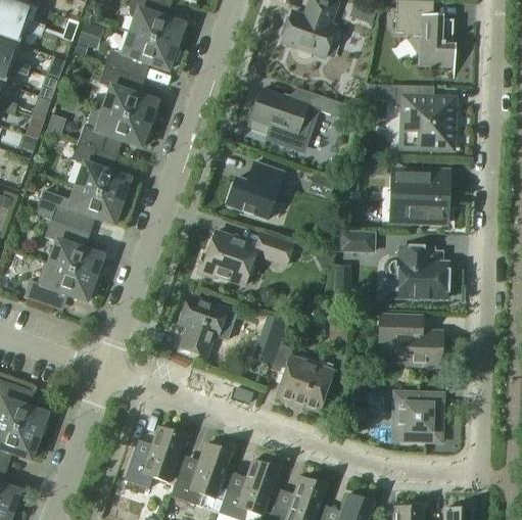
[(33,3),(26,1),(21,0),(0,0),(0,14),(26,24),(24,30),(33,33),(37,21),(28,18),(33,3)]
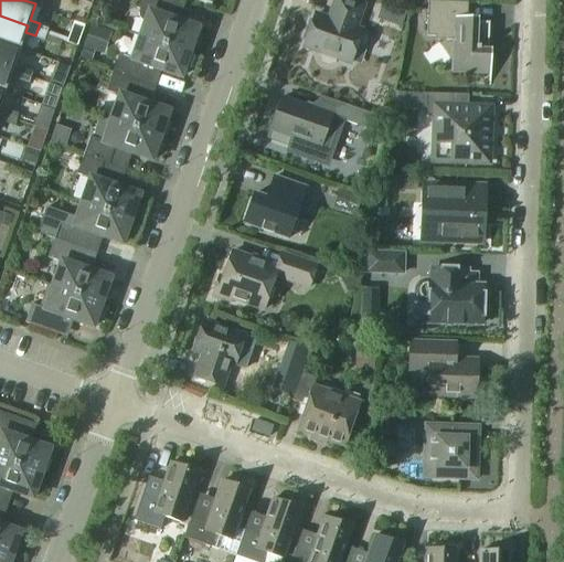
[(141,32),(194,51),(200,36),(195,35),(199,25),(170,14),(174,0),(137,0),(136,4),(149,9),(141,32)]
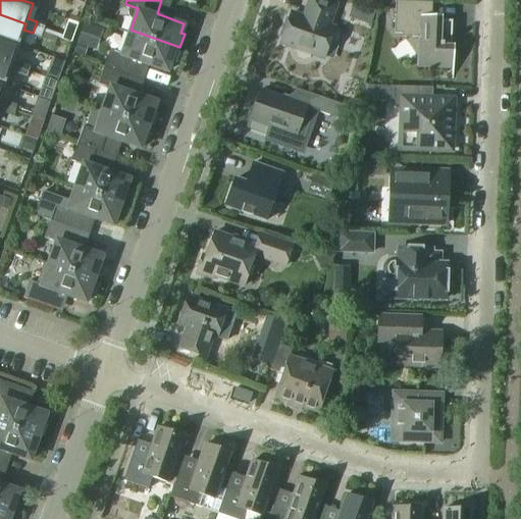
[(292,10),(281,41),(297,47),(295,51),(298,55),(305,58),(309,56),(311,51),(323,56),(329,40),(333,42),(337,40),(340,34),(337,29),(333,28),(334,26),(329,23),(336,2),(330,0),(309,0),(307,6),(308,9),(306,15),(292,10)]
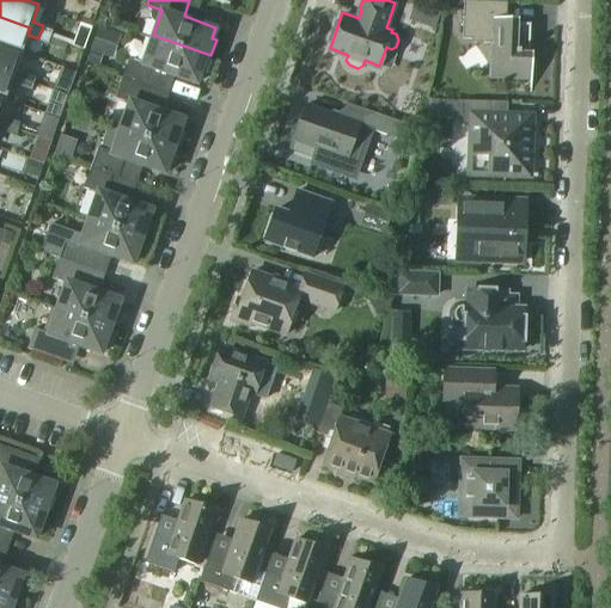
[(518,1),(518,0),(464,0),(463,36),(483,37),(483,40),(493,41),(493,60),(498,60),(498,73),(531,74),(530,90),(531,90),(533,50),(530,50),(531,22),(507,22),(507,1),(518,1)]
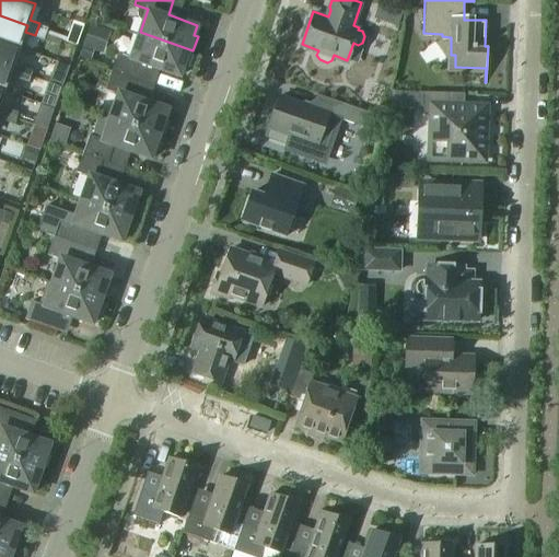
[(0,39),(20,47),(25,32),(27,25),(0,15),(0,39)]
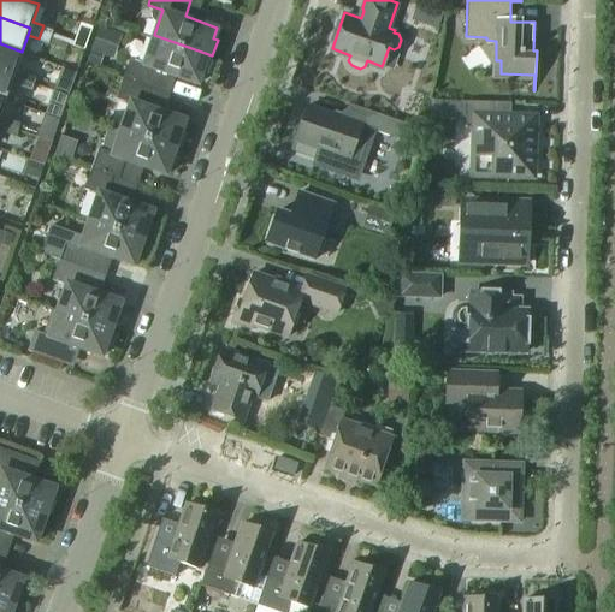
[(82,21),(76,35),(88,40),(93,25),(82,21)]
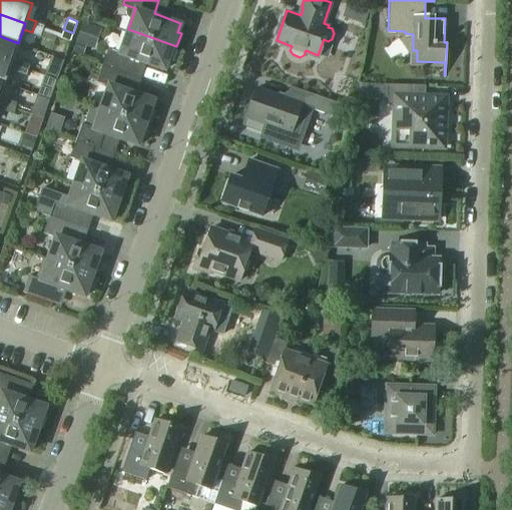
[(84,20),(74,49),(83,53),(86,43),(90,44),(97,25),(84,20)]
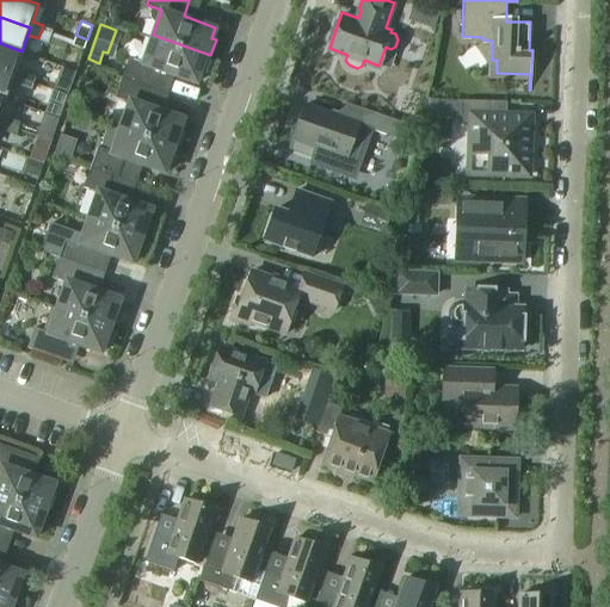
[(48,42),(50,35),(53,29),(43,25),(38,38),(48,42)]
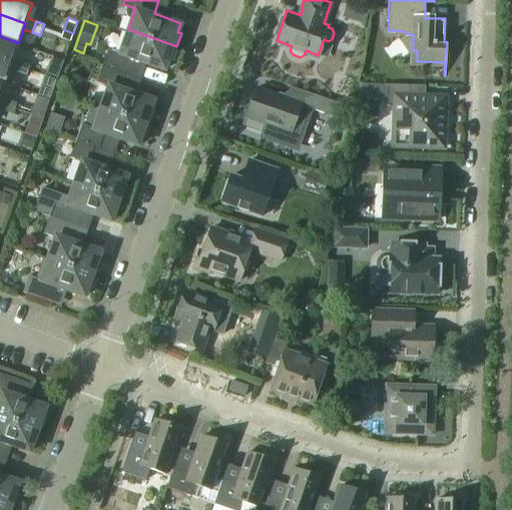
[(171,59),(176,46),(128,29),(120,50),(109,46),(103,63),(133,74),(138,58),(164,67),(168,58),(171,59)]
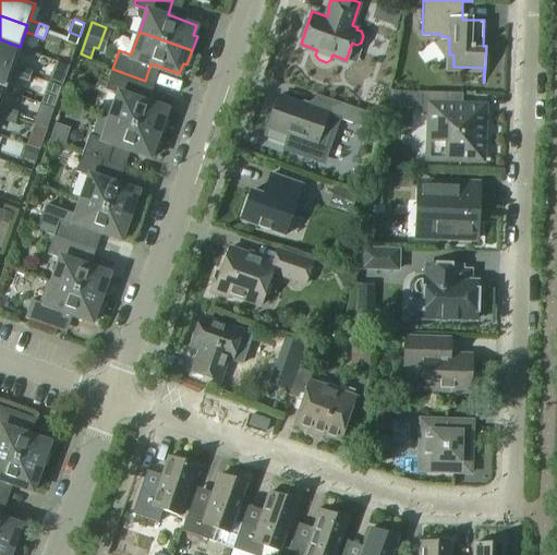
[(15,61),(20,47),(0,39),(0,62),(13,68),(11,73),(20,76),(24,64),(15,61)]
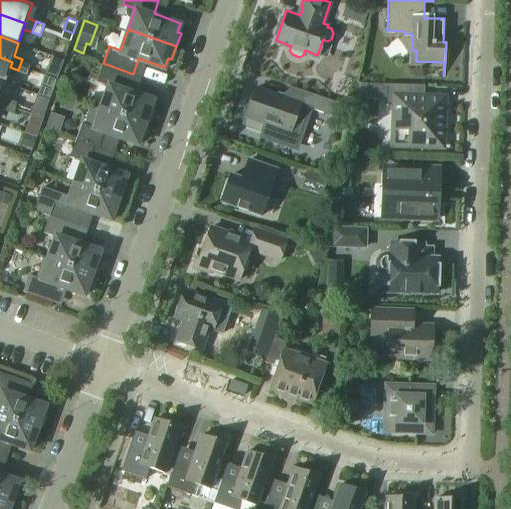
[(0,79),(5,81),(10,67),(12,62),(0,57),(0,79)]
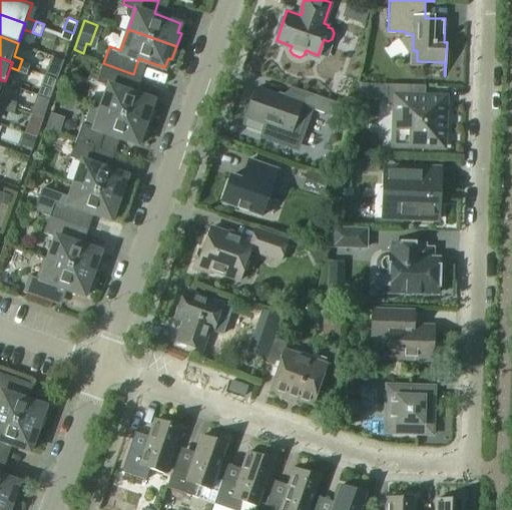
[(27,73),(29,68),(30,62),(22,59),(18,70),(27,73)]
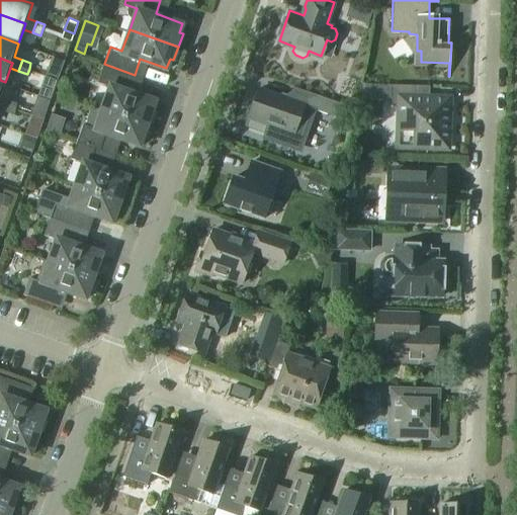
[(128,90),(135,75),(104,64),(98,81),(110,85),(102,106),(152,123),(156,110),(152,108),(156,99),(128,90)]
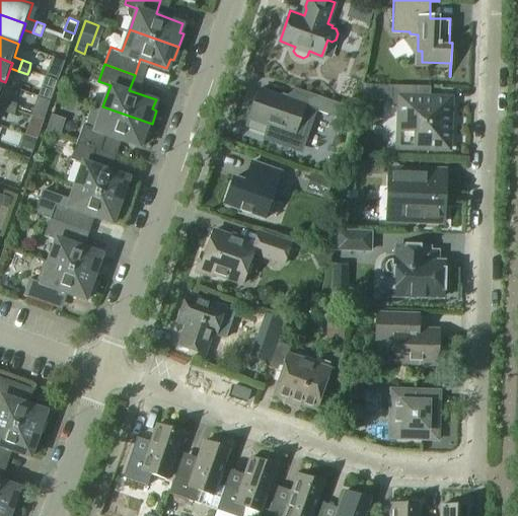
[(0,95),(5,82),(0,80),(0,107),(5,111),(8,99),(0,95)]
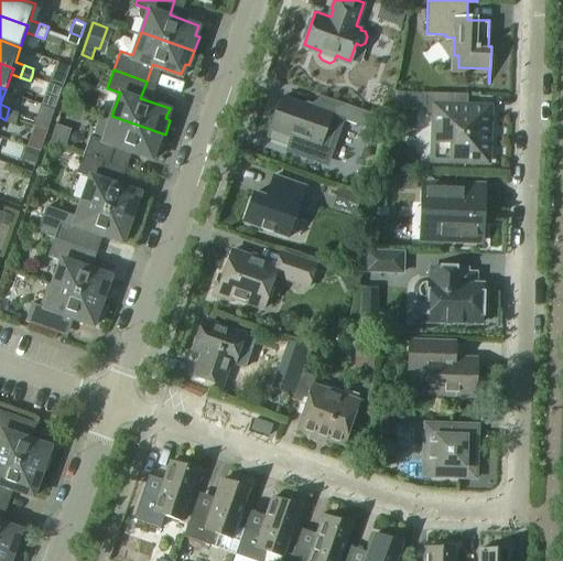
[(397,90),(397,106),(409,106),(409,90),(397,90)]
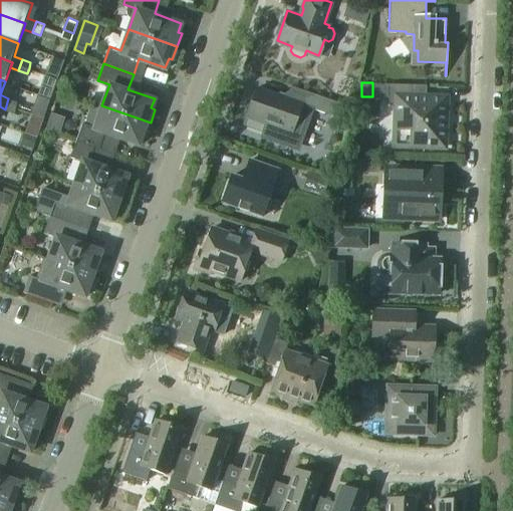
[(444,145),(446,96),(416,95),(417,83),(390,82),(389,105),(397,105),(396,130),(410,131),(410,140),(423,140),(423,144),(444,145)]
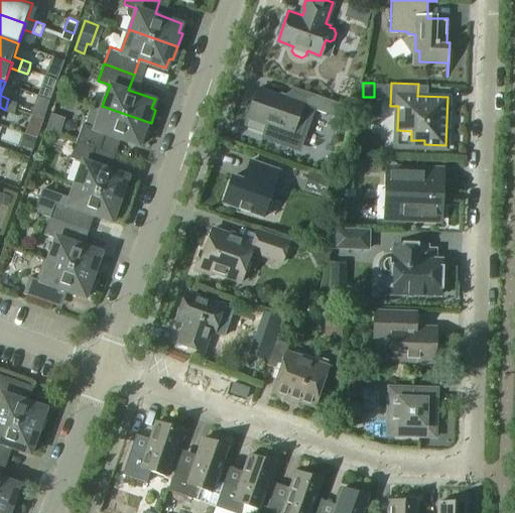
[(264,130),(262,134),(282,141),(282,140),(298,146),(300,138),(301,138),(309,114),(311,107),(315,108),(335,115),(340,102),(309,91),(305,104),(258,87),(256,92),(258,92),(255,102),(253,101),(245,124),(264,130)]
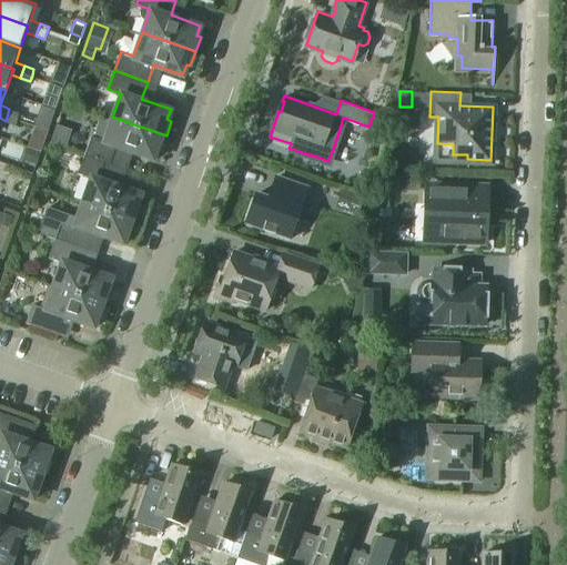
[(14,124),(17,118),(19,112),(9,109),(6,121),(14,124)]
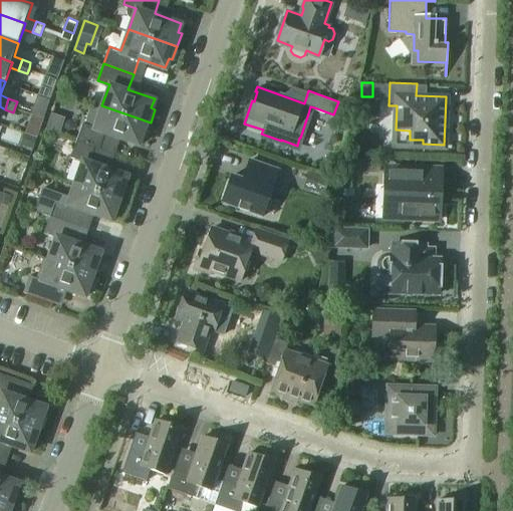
[(146,136),(151,122),(101,105),(94,126),(82,122),(76,139),(106,150),(112,135),(139,144),(142,135),(146,136)]
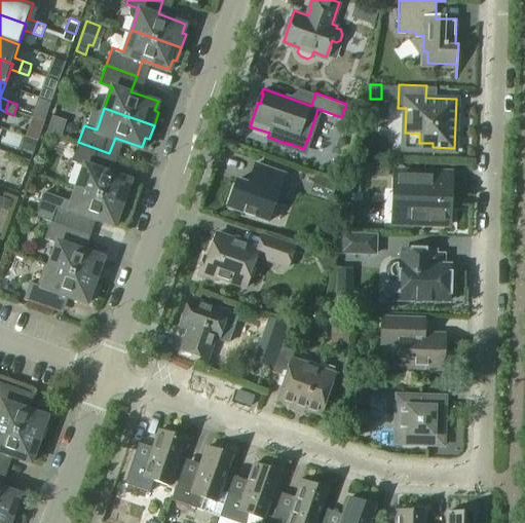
[(26,136),(23,147),(33,150),(37,140),(26,136)]
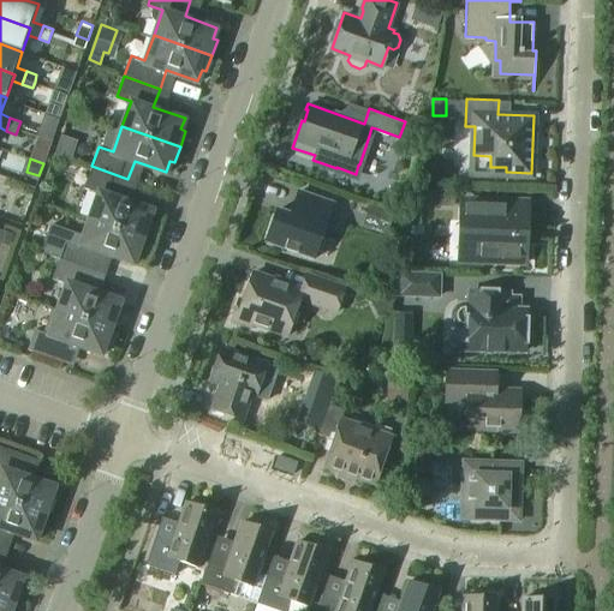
[(121,197),(127,179),(91,166),(84,186),(99,191),(89,216),(148,237),(154,221),(149,220),(153,209),(121,197)]
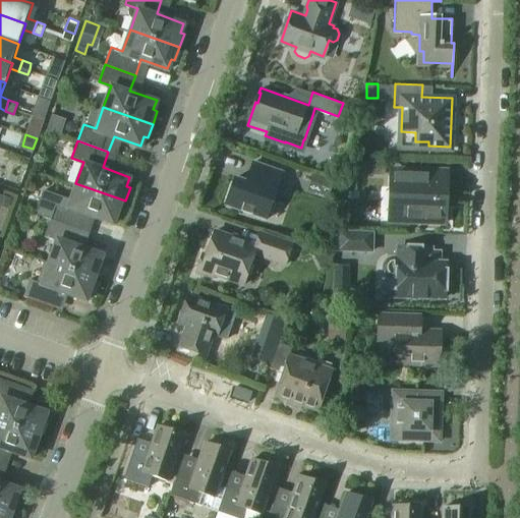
[(275,190),(281,170),(253,161),(248,174),(252,176),(250,182),(235,176),(225,204),(267,218),(276,190),(275,190)]
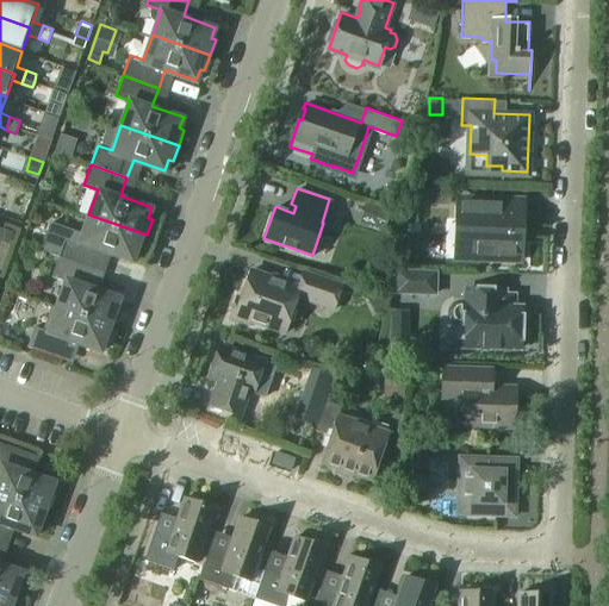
[(524,220),(526,200),(459,198),(458,241),(478,241),(477,256),(519,257),(519,254),(521,252),(522,250),(522,239),(521,237),(519,237),(520,219),(524,220)]
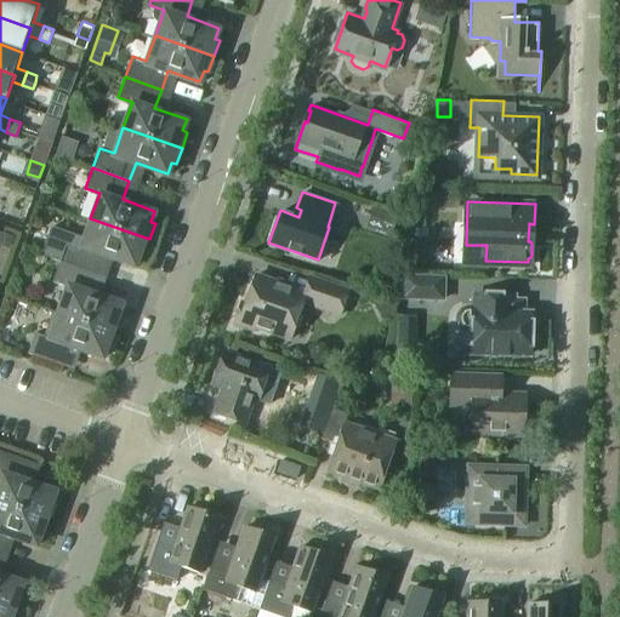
[(143,255),(149,239),(90,218),(84,236),(51,224),(41,252),(61,260),(97,272),(103,253),(135,264),(140,253),(143,255)]
